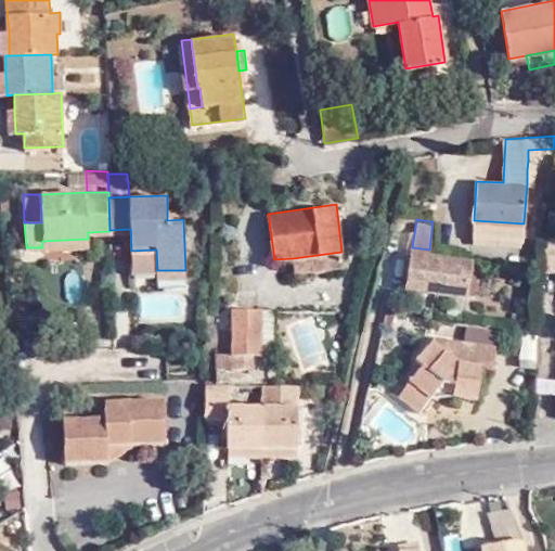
[(473,235),(523,238),(524,223),(474,220),(473,235)]
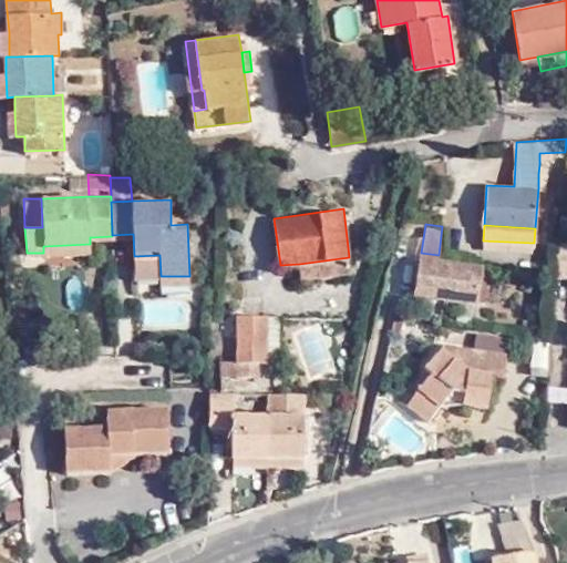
[(90,253),(90,244),(43,246),(43,253),(44,255),(90,253)]
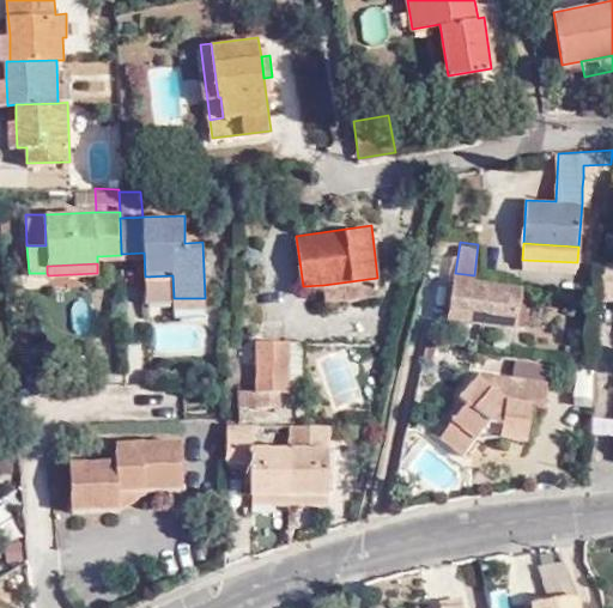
[(173,275),(145,277),(145,299),(174,298),(173,275)]
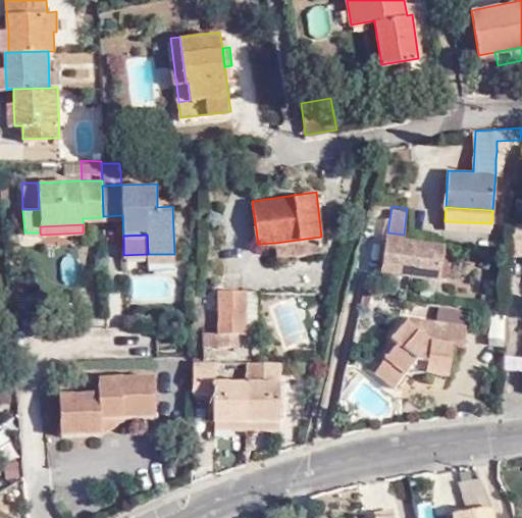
[(446,245),(386,236),(380,269),(440,278),(446,245)]
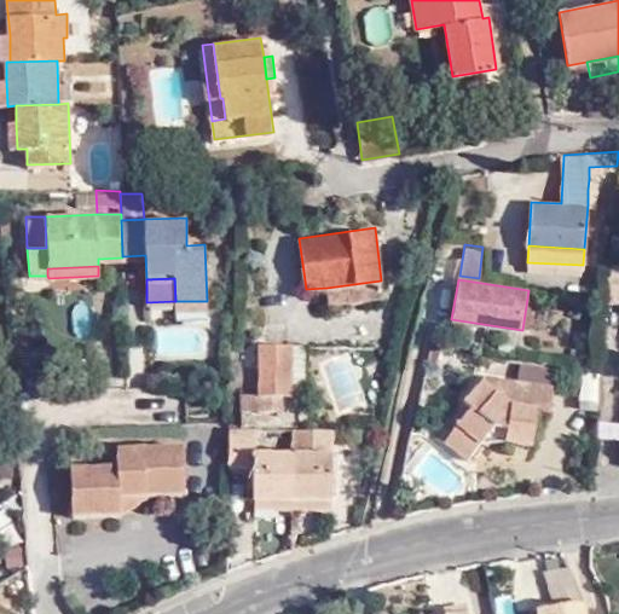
[(383,295),(381,281),(327,288),(328,302),(383,295)]
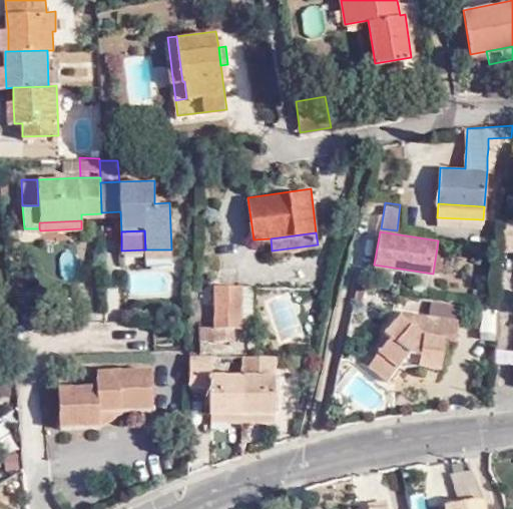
[(242,285),(216,284),(216,325),(216,326),(234,326),(242,327),(242,285)]
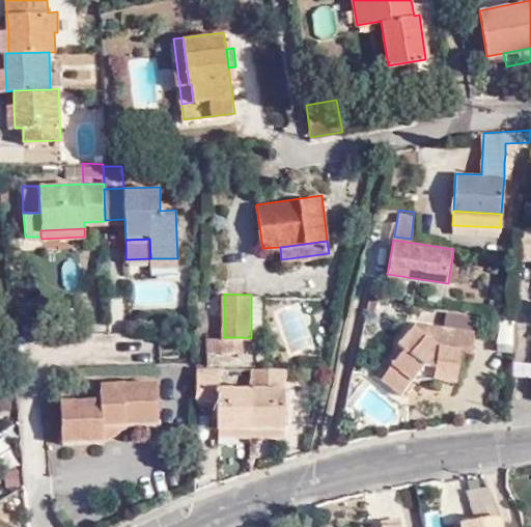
[(261,295),(251,295),(251,338),(260,338),(261,295)]
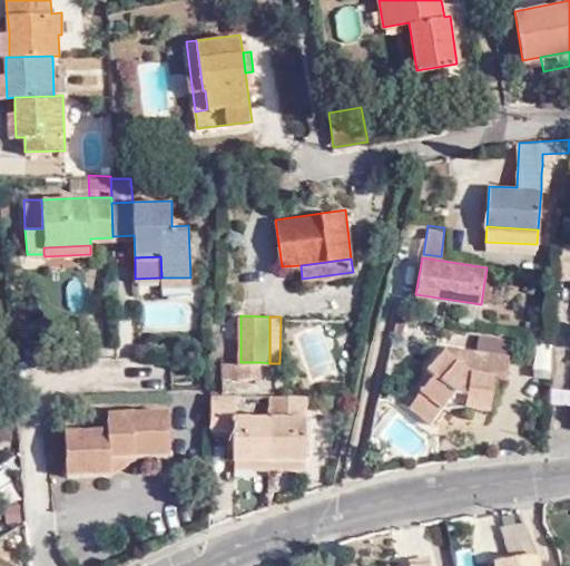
[(479,332),(475,349),(510,354),(512,338),(479,332)]
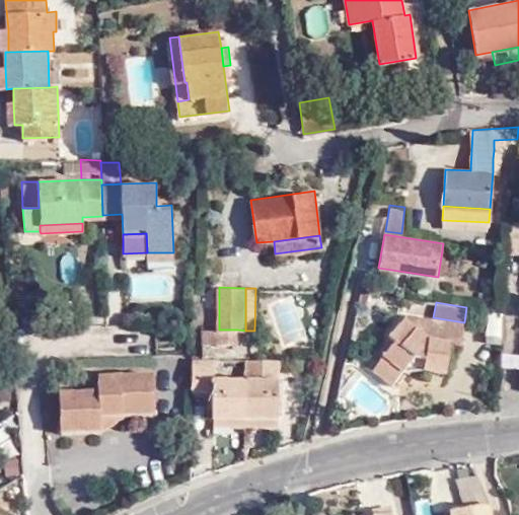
[(464,322),(433,317),(406,313),(388,335),(394,341),(372,368),(390,383),(402,369),(415,356),(425,359),(424,369),(445,372),(450,343),(462,345),(464,322)]
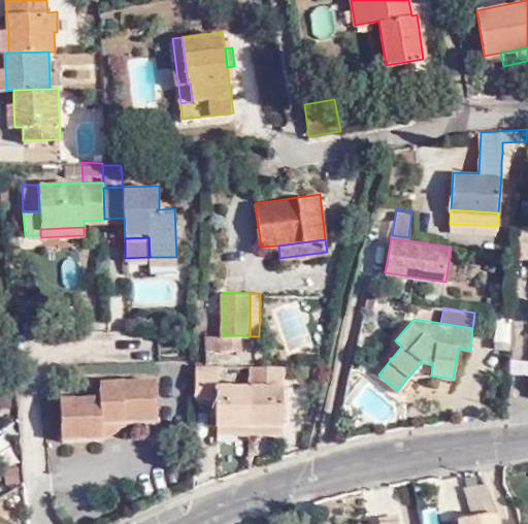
[(223,335),(223,334),(206,334),(206,349),(240,349),(241,335),(223,335)]
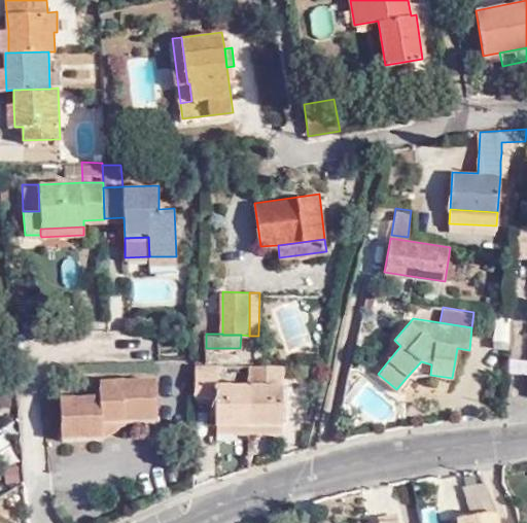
[(421,361),(409,375),(430,375),(431,364),(421,361)]
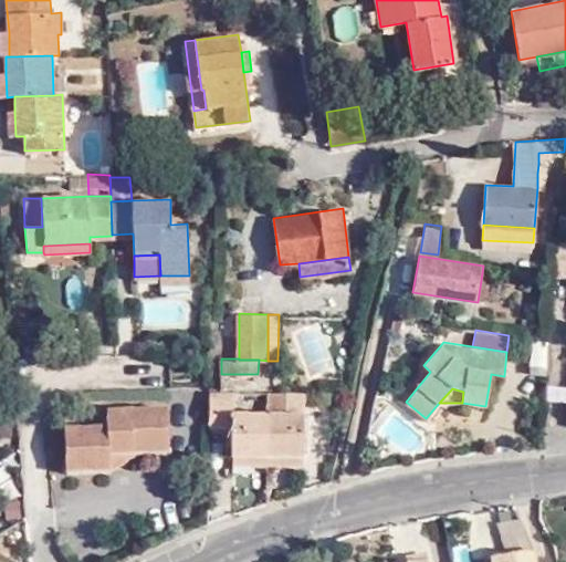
[(234,391),(210,389),(209,426),(231,426),(231,455),(232,455),(266,455),(268,413),(265,413),(233,413),(234,391)]
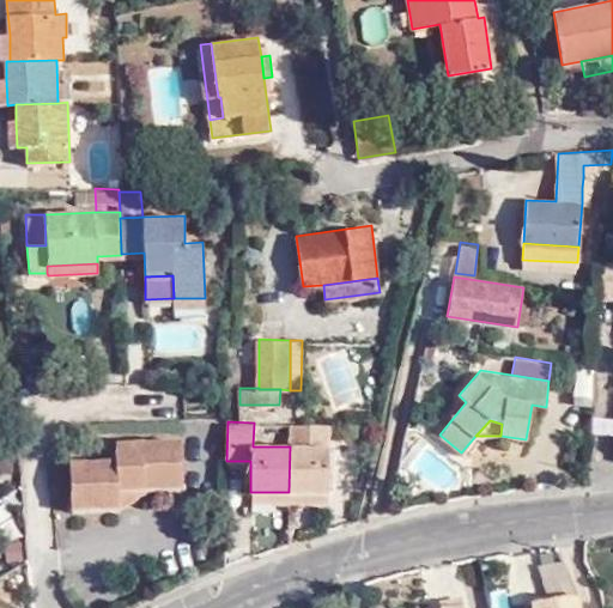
[(287,423),(287,447),(290,447),(289,492),(325,493),(328,493),(329,424),(287,423)]
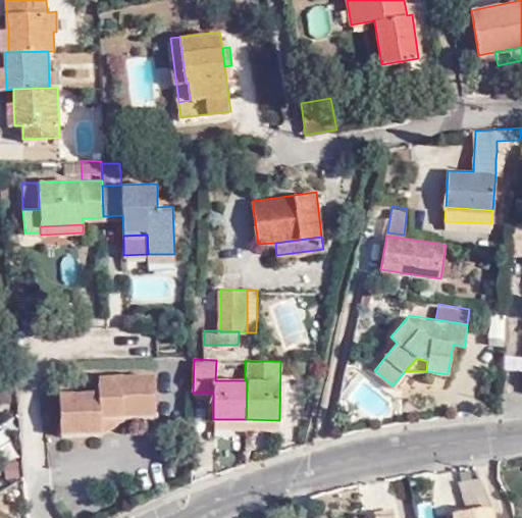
[(101,418),(123,417),(156,416),(155,373),(98,376),(98,391),(59,392),(61,433),(102,433),(101,418)]
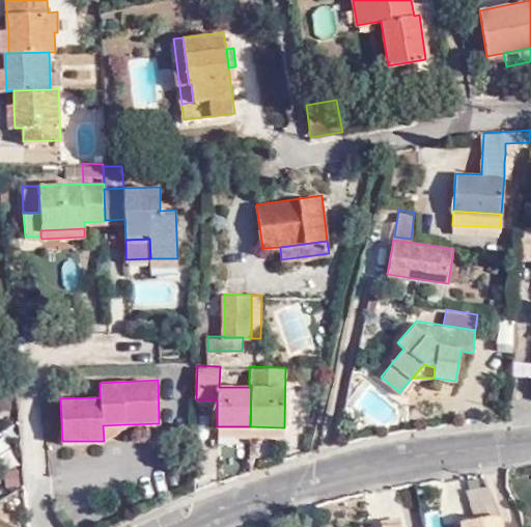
[(104,441),(126,424),(103,425),(104,441)]
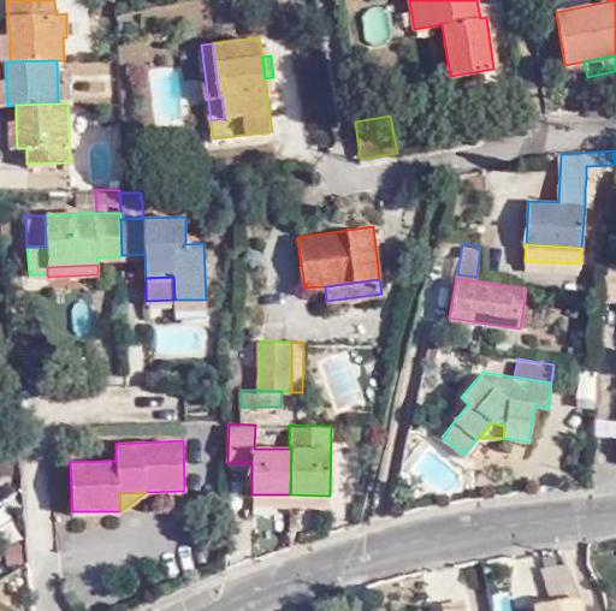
[(290,494),(253,494),(253,504),(290,505),(290,494)]
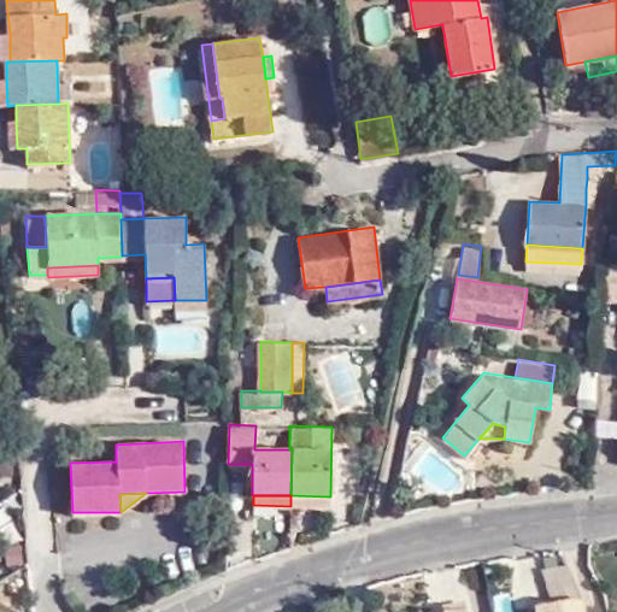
[(291,495),(291,506),(327,506),(327,496),(291,495)]
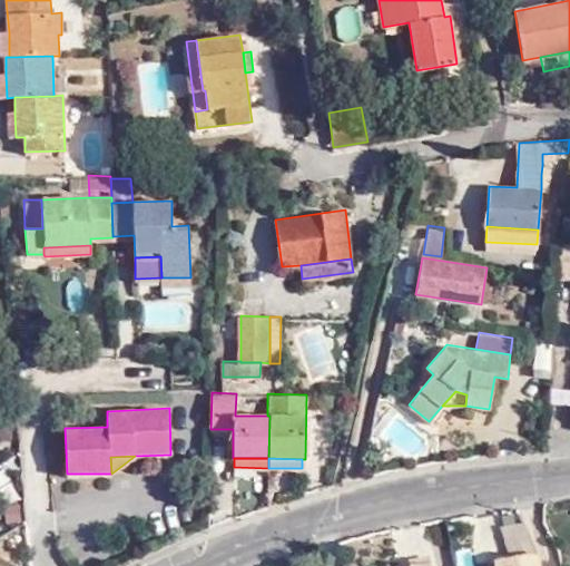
[(538,565),(537,554),(494,559),(494,565),(538,565)]
